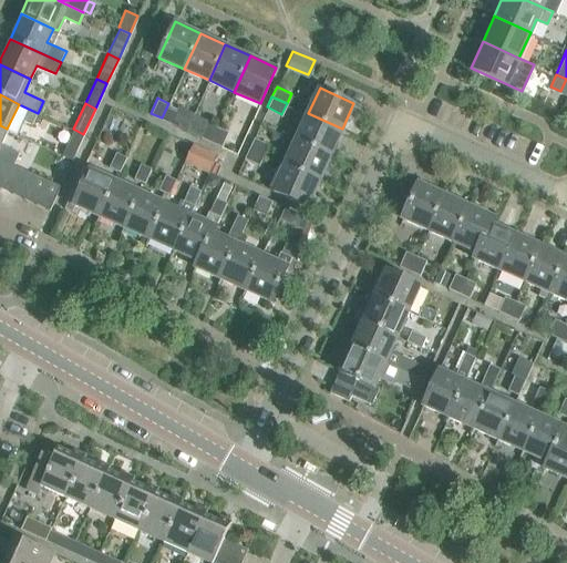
[(172,122),(178,108),(168,103),(162,118),(172,122)]
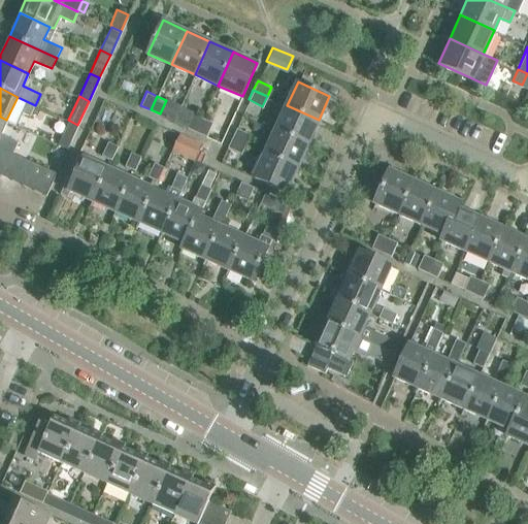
[(307,143),(319,120),(287,105),(276,129),(307,143)]
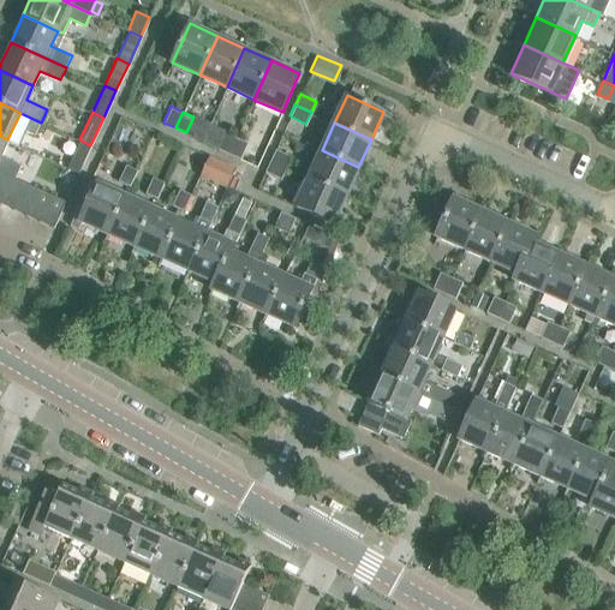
[(218,147),(230,151),(236,136),(225,131),(218,147)]
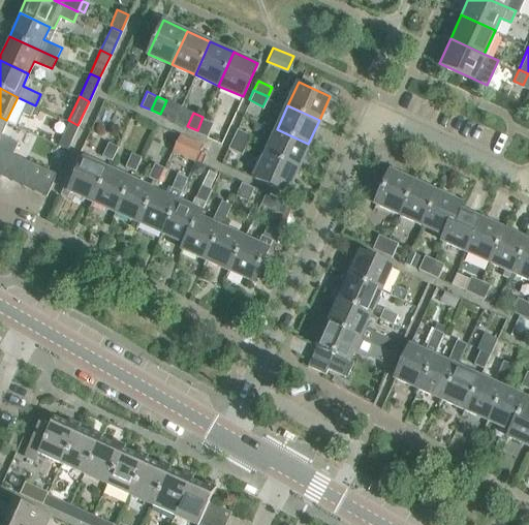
[(0,145),(11,150),(14,152),(19,142),(1,132),(6,120),(0,117),(0,145)]
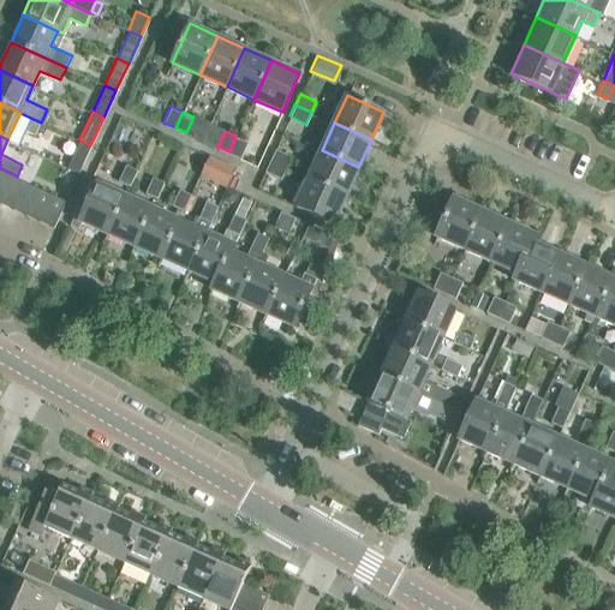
[(240,156),(248,141),(236,136),(230,151),(240,156)]
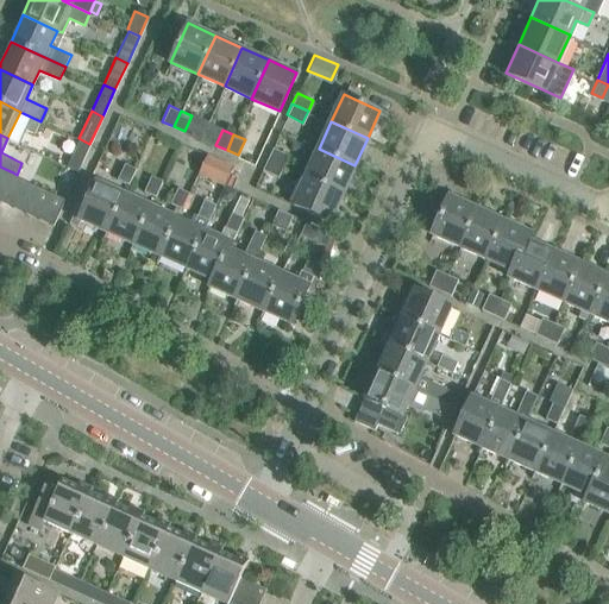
[(89,144),(79,138),(67,164),(77,169),(89,144)]
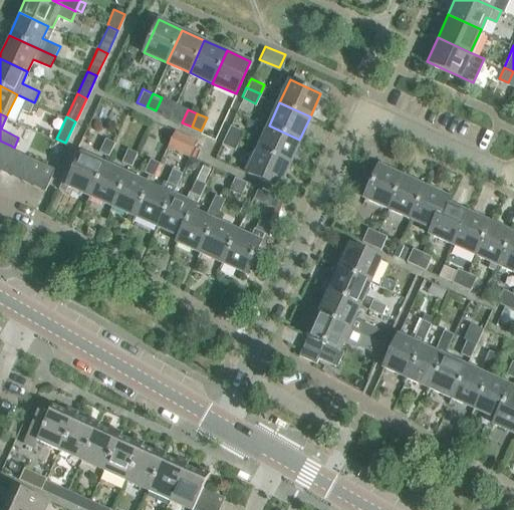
[(239,139),(244,130),(230,122),(226,133),(239,139)]
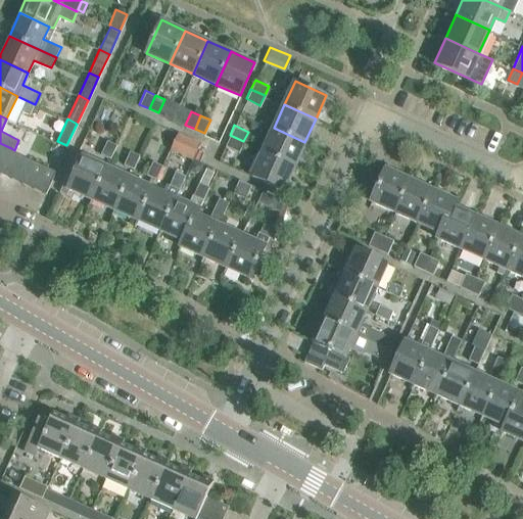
[(274,128),(263,150),(294,164),(304,142),(274,128)]
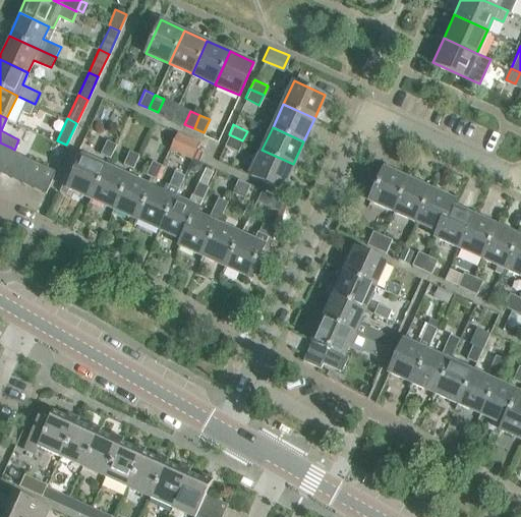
[(238,150),(242,140),(229,134),(225,144),(238,150)]
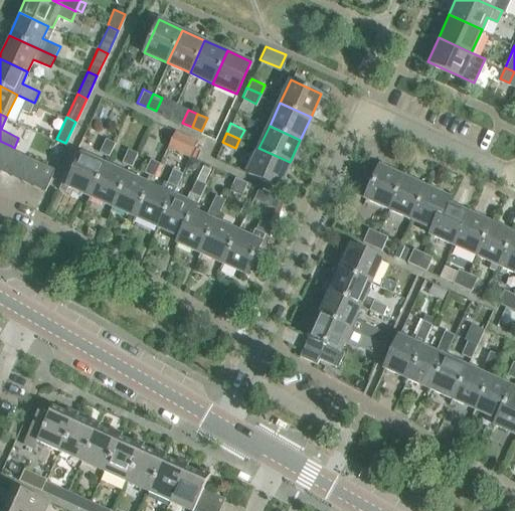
[(168,135),(165,142),(189,151),(192,143),(168,135)]
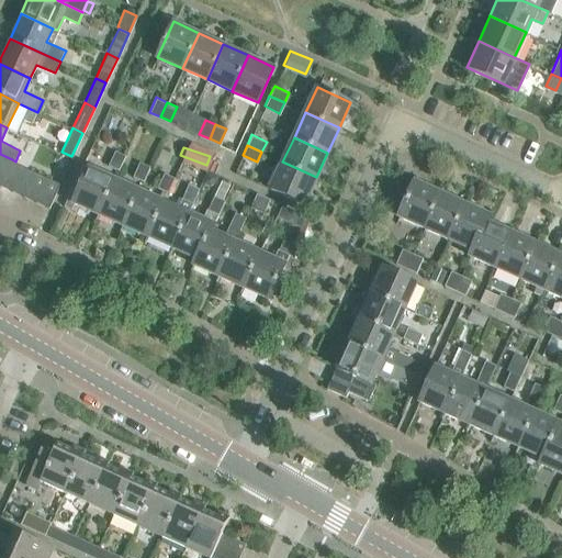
[(119,168),(125,154),(114,149),(108,164),(119,168)]
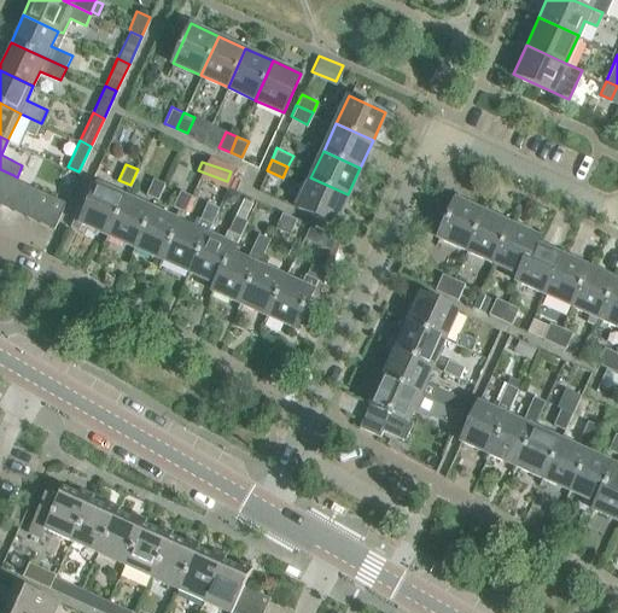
[(0,203),(1,204),(13,175),(0,169),(0,203)]
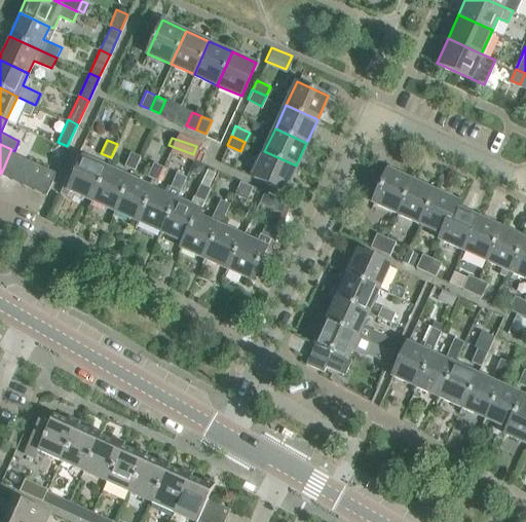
[(11,149),(1,174),(11,179),(22,156),(13,152),(14,151),(11,149)]
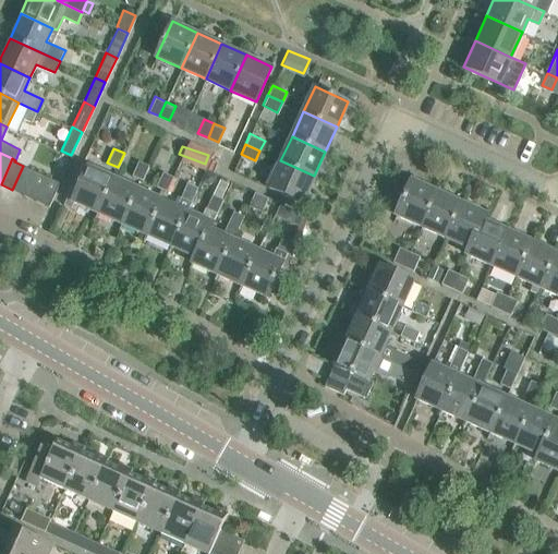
[(142,178),(148,164),(138,159),(132,173),(142,178)]
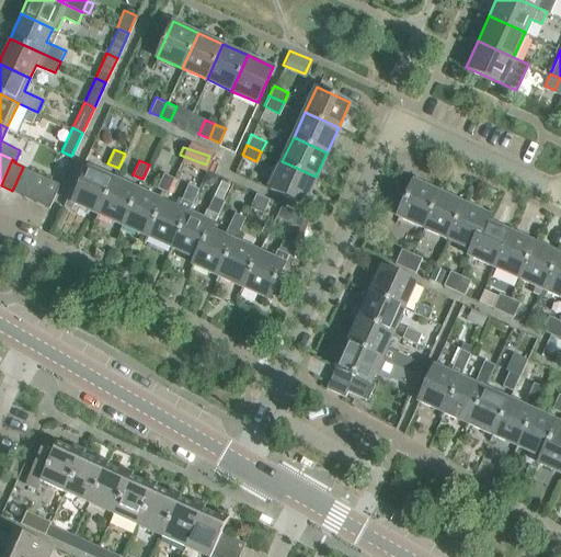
[(282,161),(271,188),(304,203),(316,177),(282,161)]
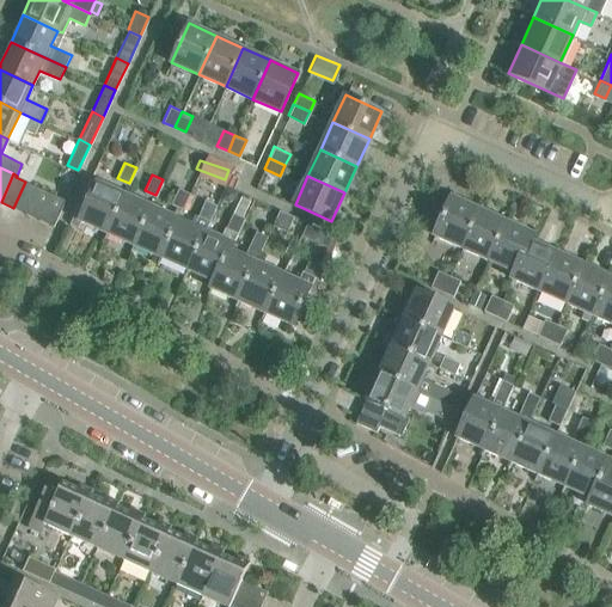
[(25,213),(38,186),(25,182),(13,208),(25,213)]
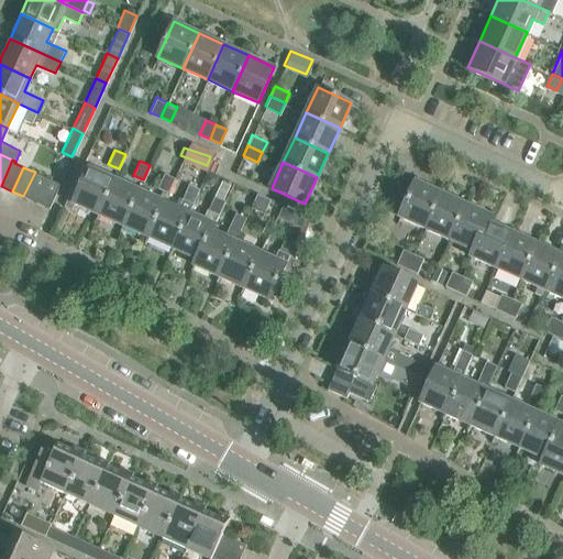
[(89,167),(73,201),(98,214),(114,178),(89,167)]
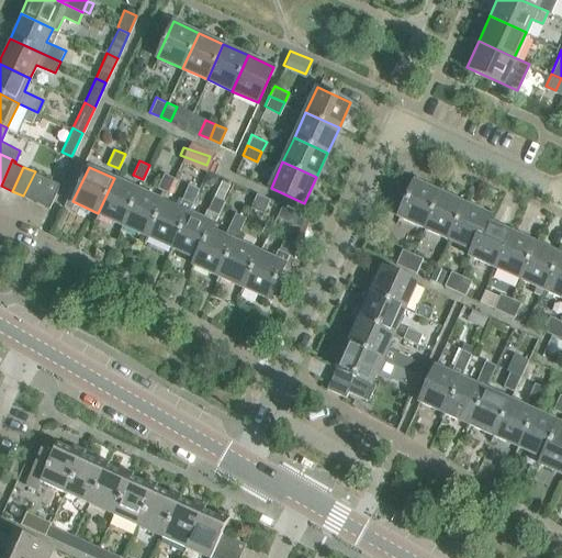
[(208,170),(202,181),(210,185),(216,181),(218,175),(208,170)]
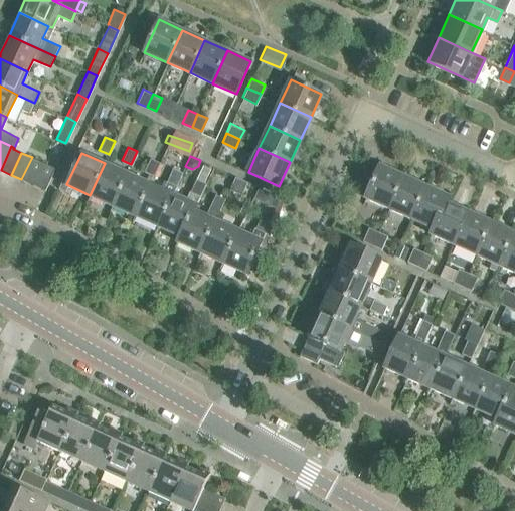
[(32,157),(21,179),(33,184),(43,163),(32,157)]
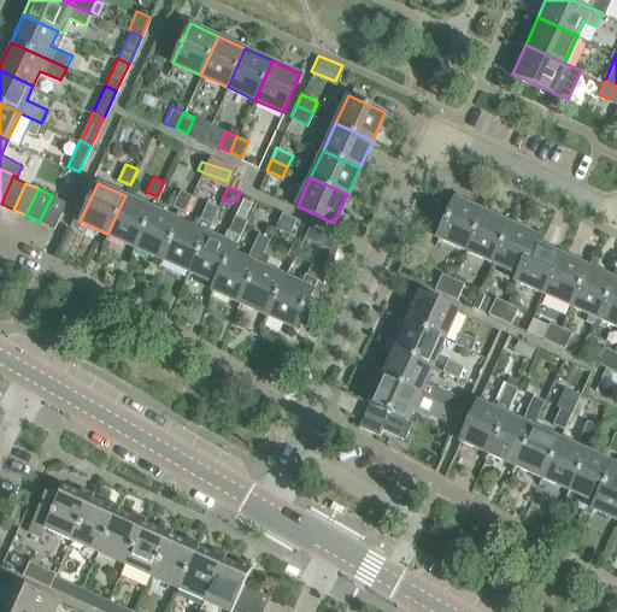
[(184,209),(192,193),(180,188),(172,204),(184,209)]
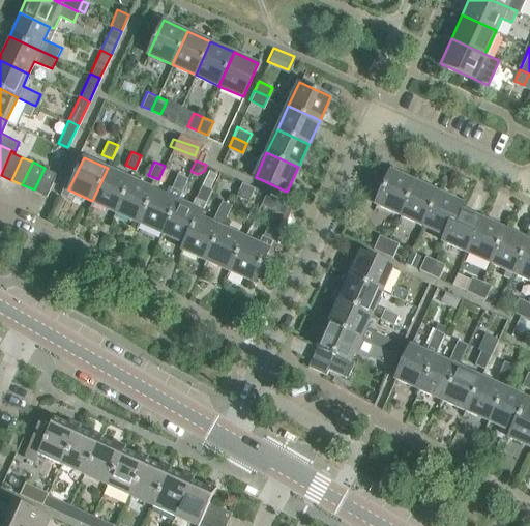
[(34,190),(46,196),(47,196),(57,173),(45,168),(34,190)]
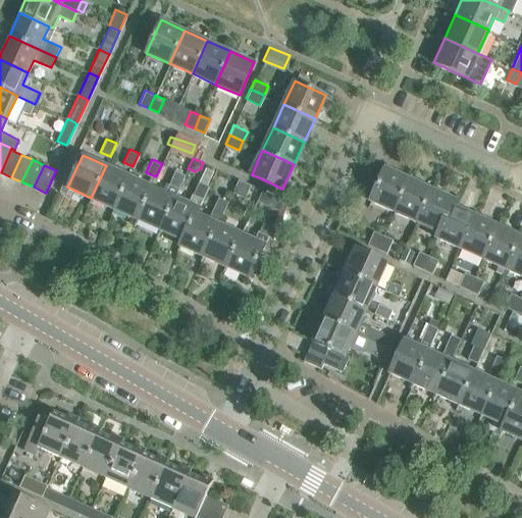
[(128,175),(106,165),(91,198),(114,208),(128,175)]
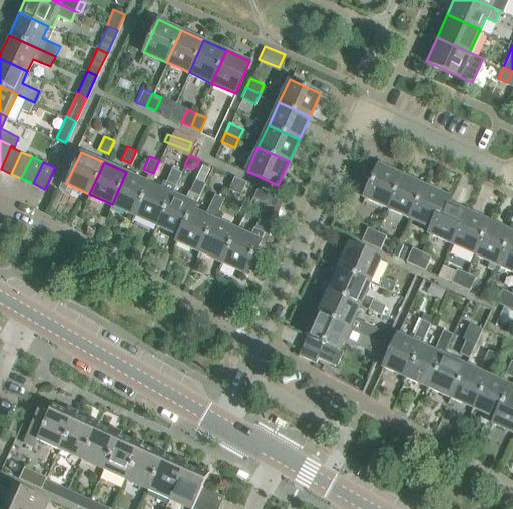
[(363,194),(386,205),(400,173),(377,163),(363,194)]
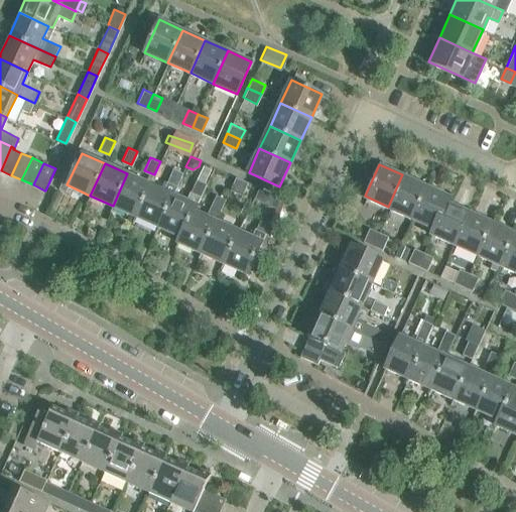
[(158,227),(172,195),(182,171),(172,167),(162,189),(150,184),(135,216),(158,227)]
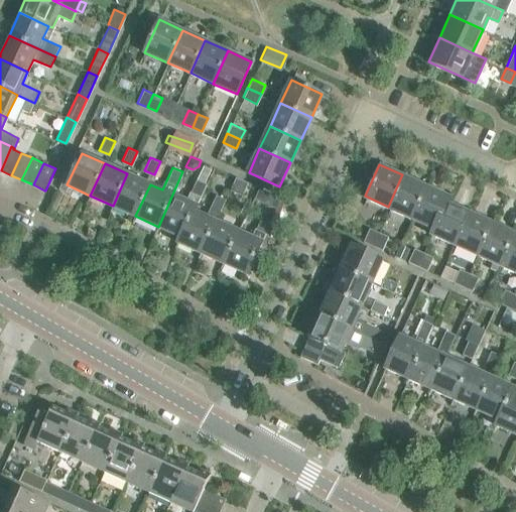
[(127,173),(113,206),(135,216),(150,184),(127,173)]
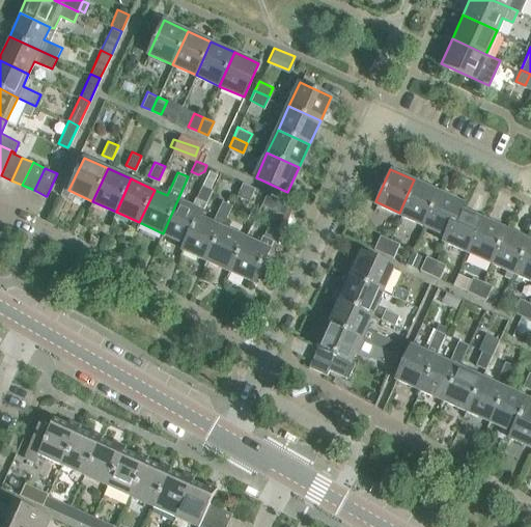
[(399,213),(422,223),(438,191),(414,179),(399,213)]
